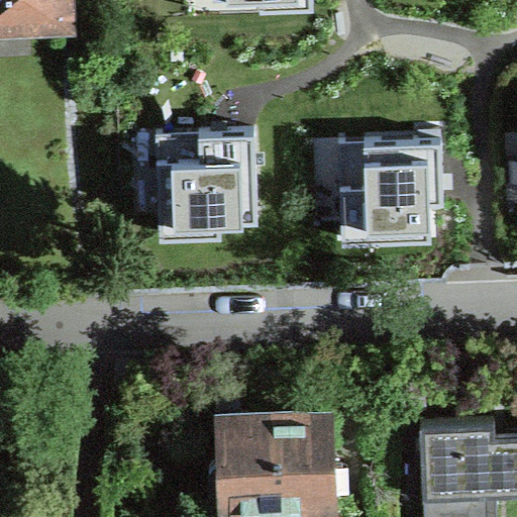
[(0,0),(0,14),(11,14),(63,12),(62,0),(0,0)]
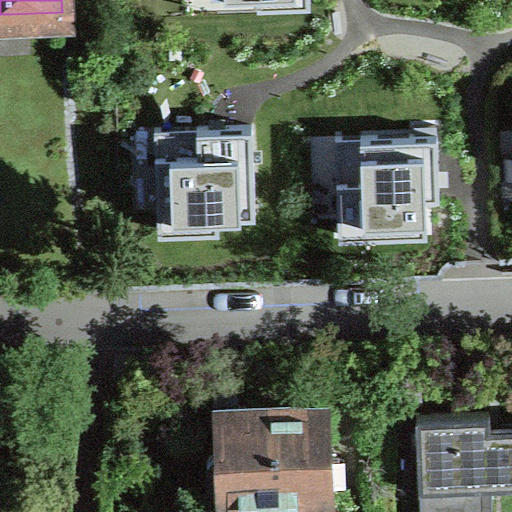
[(227,0),(228,14),(308,12),(307,0),(227,0)]
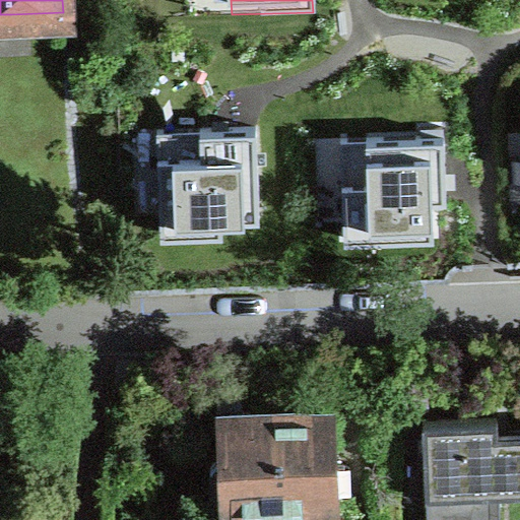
[(200,132),(156,134),(161,245),(224,242),(223,234),(243,233),(243,226),(257,225),(253,137),(200,139),(200,132)]
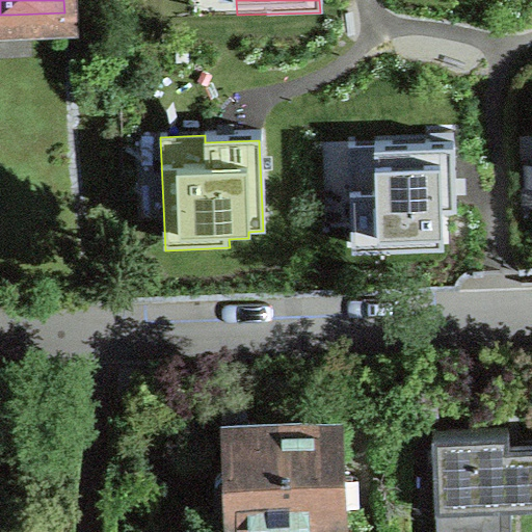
[(375,145),(350,147),(355,254),(442,250),(441,215),(456,214),(453,150),(376,154),(375,145)]
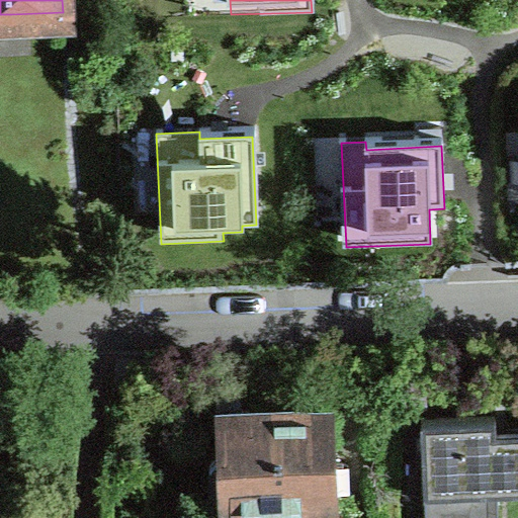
[(336,497),(332,406),(247,409),(240,409),(239,401),(217,402),(219,452),(209,462),(210,483),(221,493),(222,501),(234,501),(233,517),(275,517),(275,499),(336,497)]
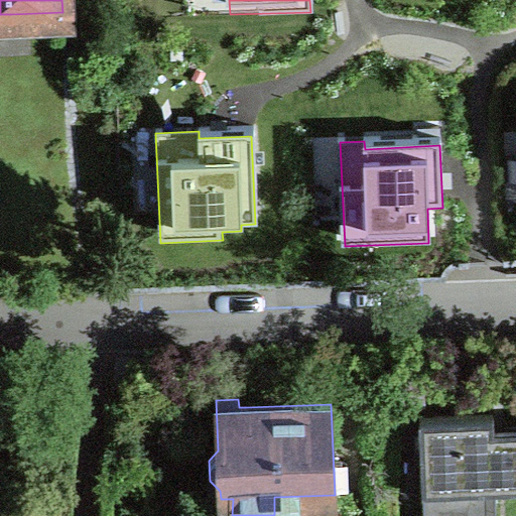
[(515,515),(515,424),(494,425),(494,413),(431,415),(420,415),(422,515),(515,515)]
